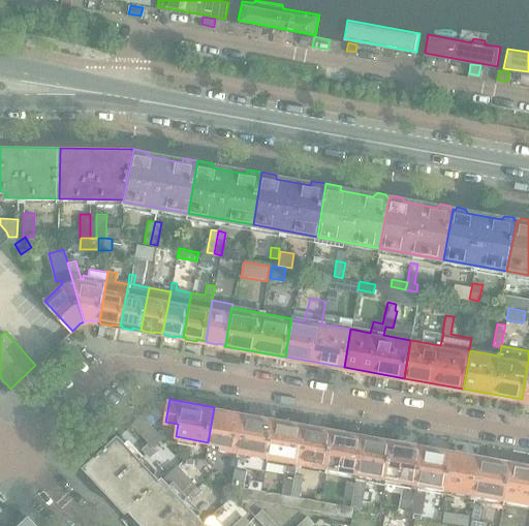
[(267,458),(274,418),(214,407),(208,442),(234,449),(234,452),(267,458)]
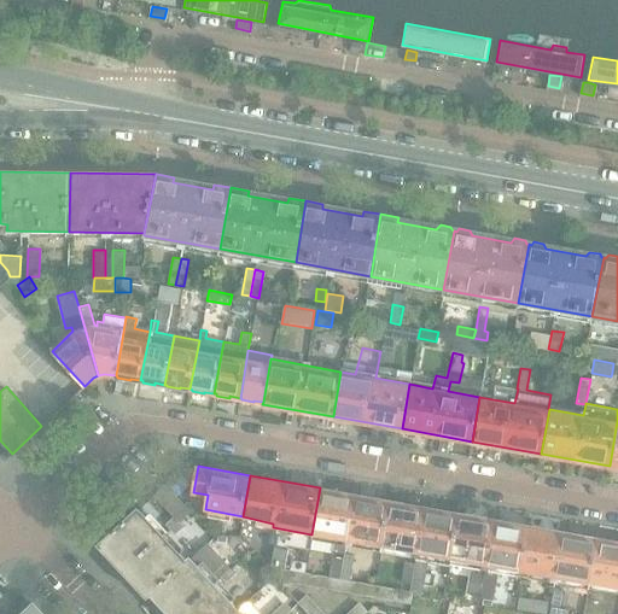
[(165,483),(155,493),(170,510),(182,501),(165,483)]
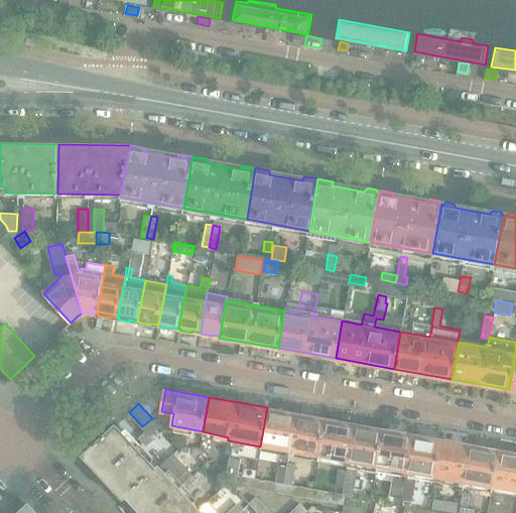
[(318,457),(325,417),(267,407),(260,446),(318,457)]
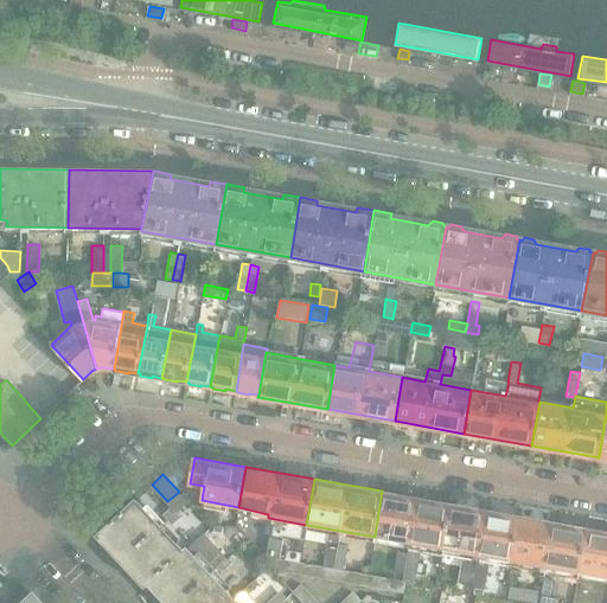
[(443,549),(451,504),(382,491),(375,537),(400,541),(397,550),(396,550),(391,577),(394,577),(400,578),(406,579),(406,581),(415,583),(421,545),(443,549)]
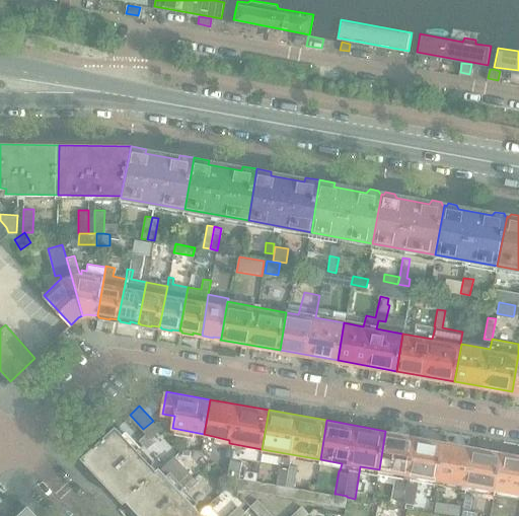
[(153,421),(143,429),(146,432),(150,436),(159,428),(153,421)]
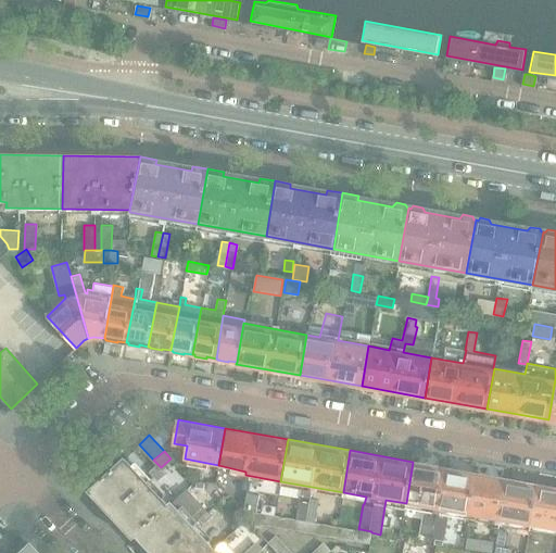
[(169,504),(147,480),(125,456),(89,490),(133,538),(136,535),(169,504)]
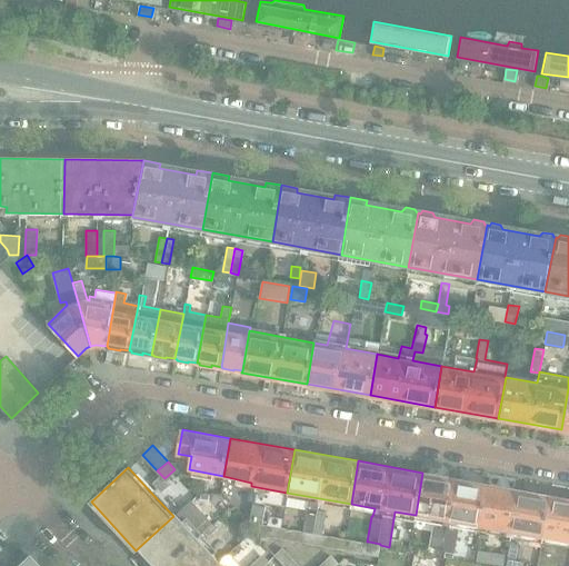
[(478,526),(486,484),(422,473),(416,515),(447,520),(446,528),(446,529),(453,530),(455,523),(478,526)]
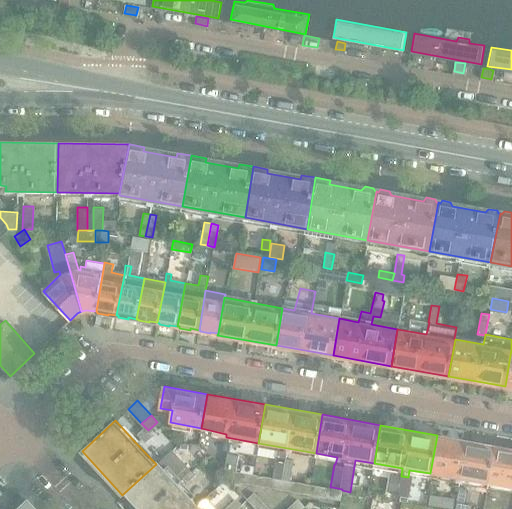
[(141,437),(148,430),(144,426),(137,433),(141,437)]
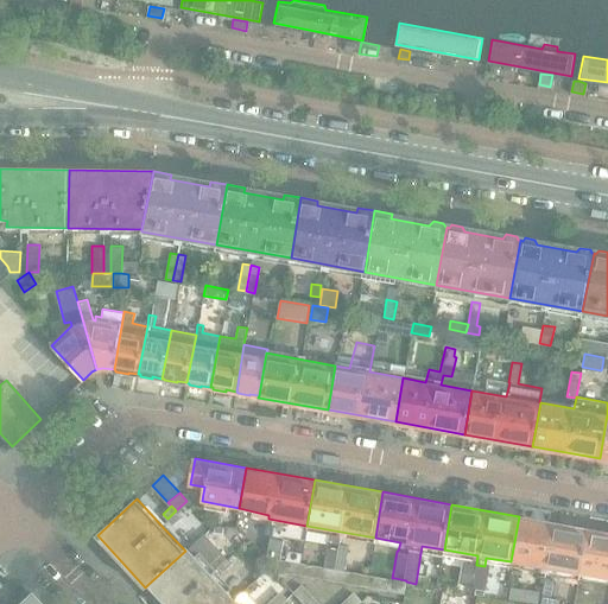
[(172,523),(181,515),(176,510),(168,519),(172,523)]
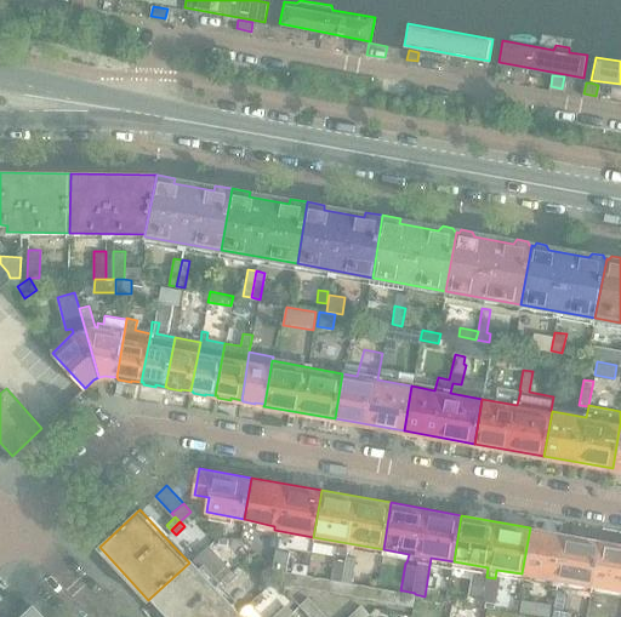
[(592,587),(600,540),(530,527),(522,573),(592,587)]
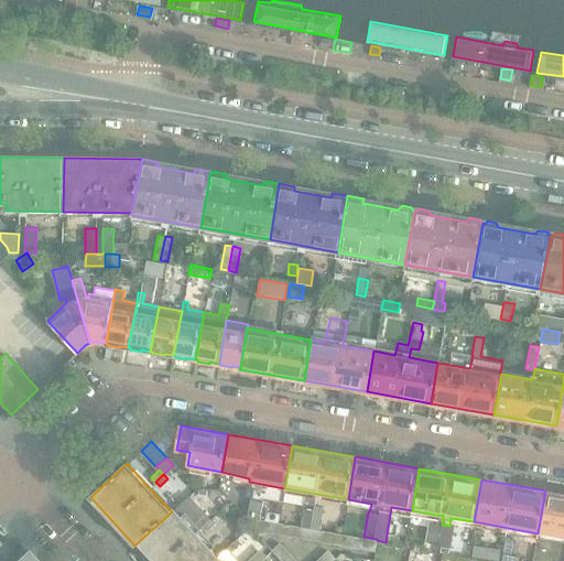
[(563,494),(545,491),(538,533),(563,538),(563,494)]
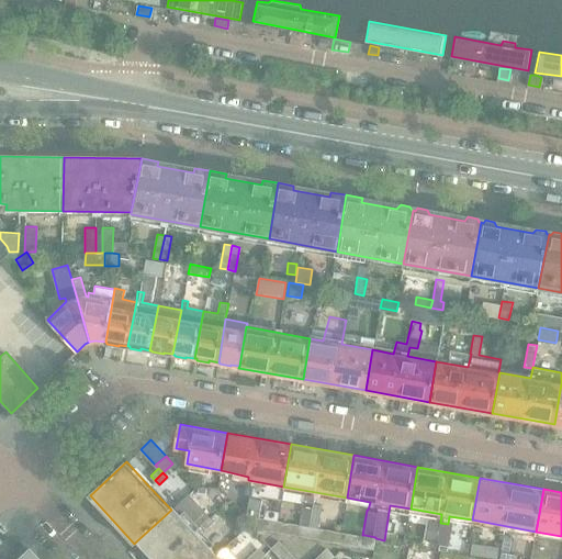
[(256,516),(258,504),(248,503),(246,514),(256,516)]
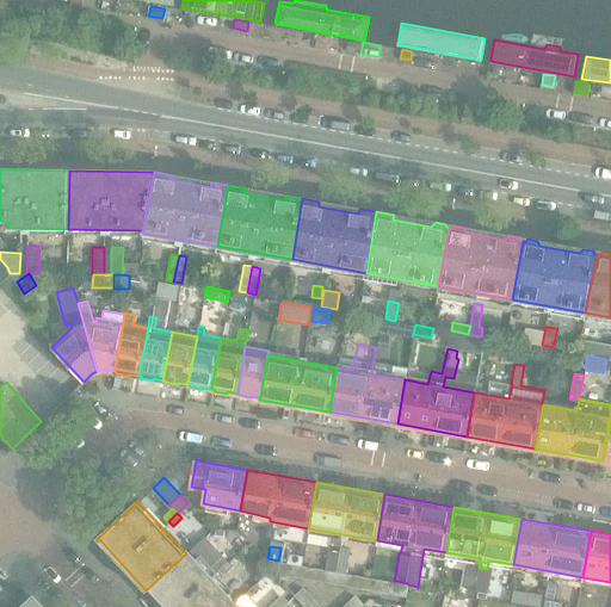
[(346,573),(351,547),(340,546),(339,551),(335,570),(340,571),(346,573)]
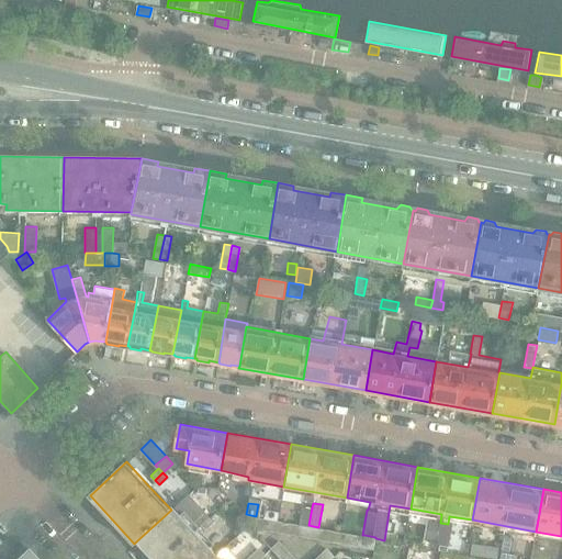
[(308,525),(312,507),(302,505),(299,523),(302,524),(307,525),(308,525)]
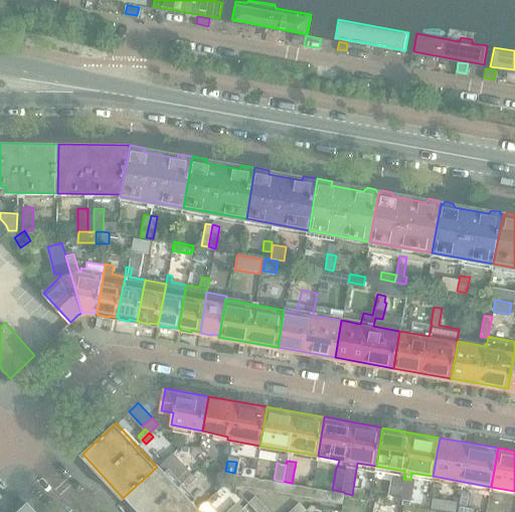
[(193,511),(200,506),(179,484),(161,464),(157,467),(126,495),(142,511),(193,511)]
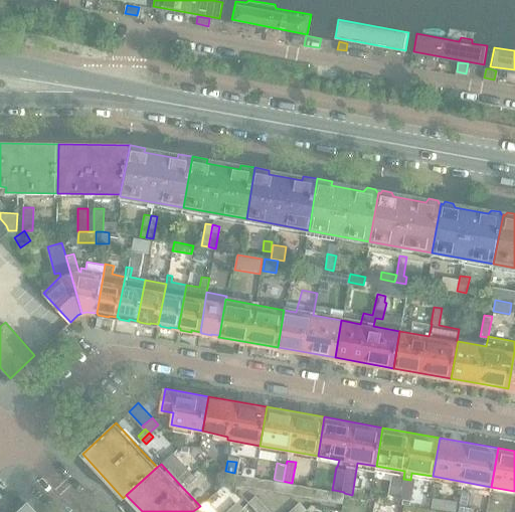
[(185,481),(192,474),(188,470),(181,476),(185,481)]
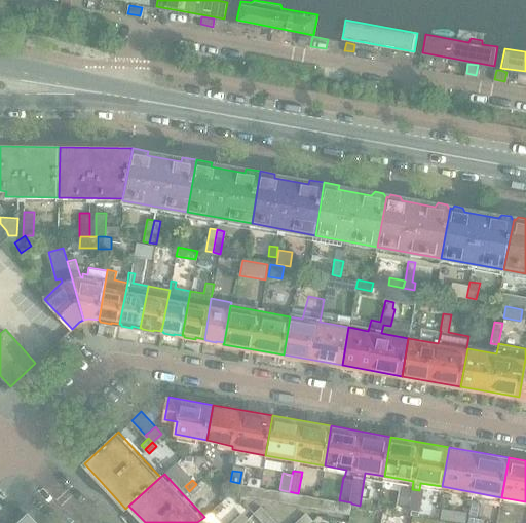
[(243,493),(245,483),(239,483),(236,493),(239,496),(240,496),(243,493)]
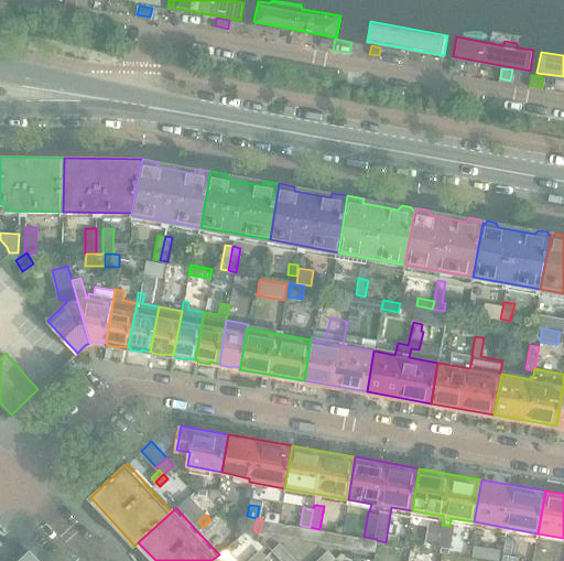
[(207,531),(215,524),(210,519),(203,527),(207,531)]
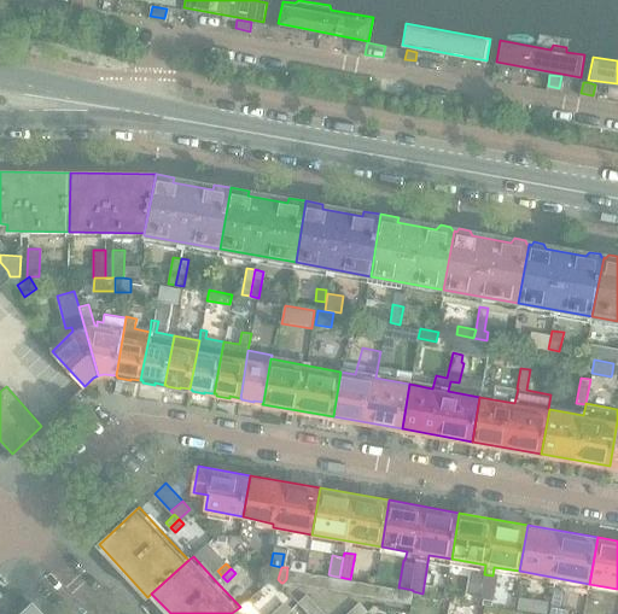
[(481,594),(484,574),(484,573),(470,571),(466,592),(481,594)]
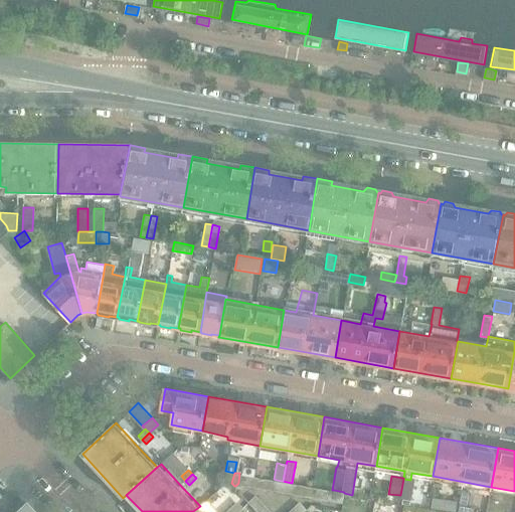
[(467,503),(470,490),(461,489),(459,501),(467,503)]
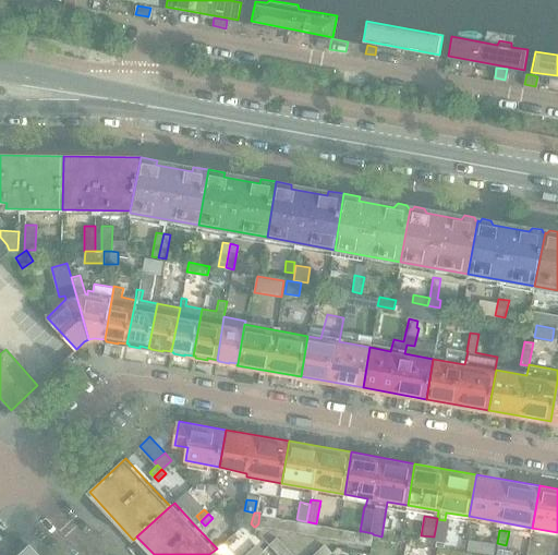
[(273,547),(281,540),(277,535),(269,542),(268,543),(269,544),(273,547)]
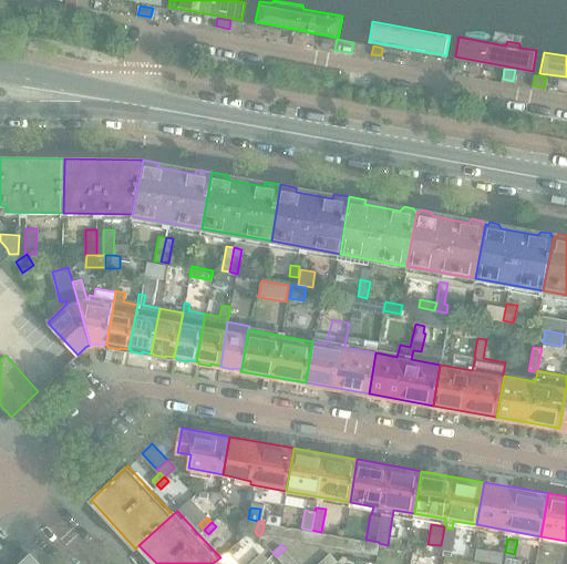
[(502,563),(503,551),(476,547),(474,559),(502,563)]
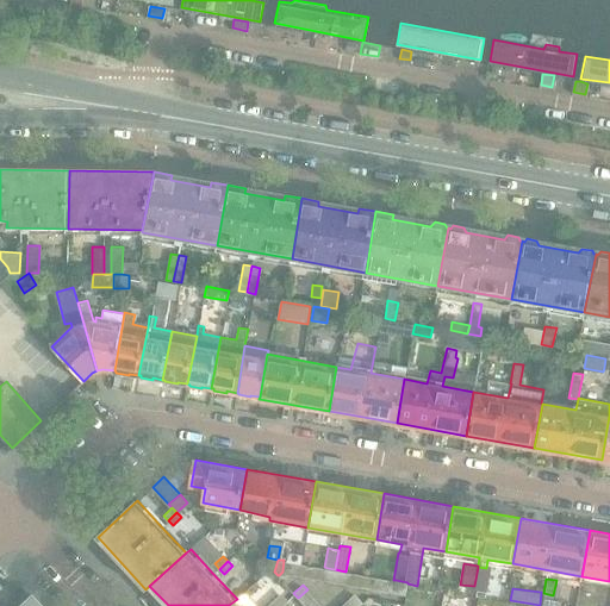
[(303,603),(311,595),(307,589),(298,598),(303,603)]
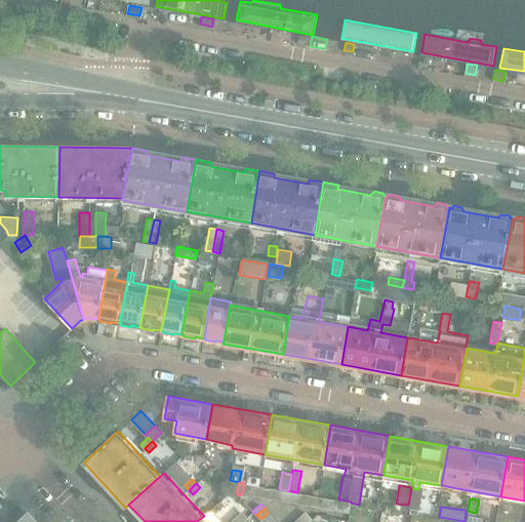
[(241,521),(248,517),(242,510),(229,521),(241,521)]
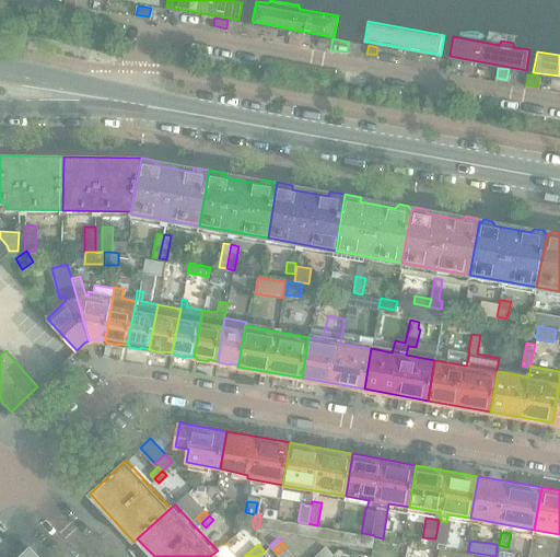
[(333,553),(326,545),(322,549),(328,556),(334,554),(333,553)]
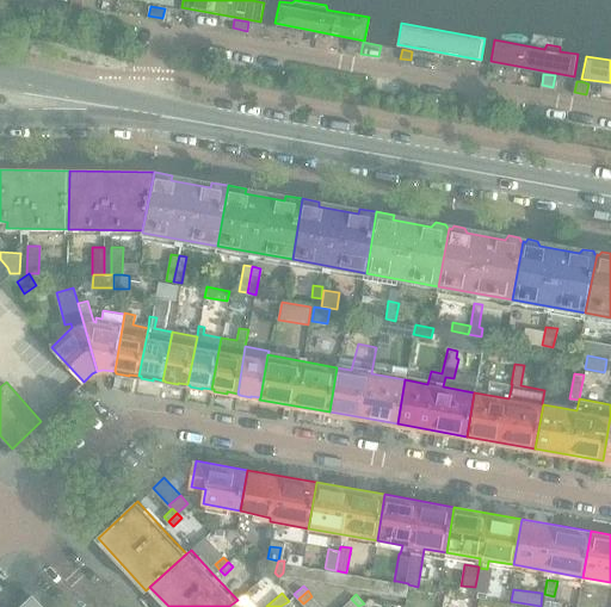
[(44,606),(35,596),(22,606),(44,606)]
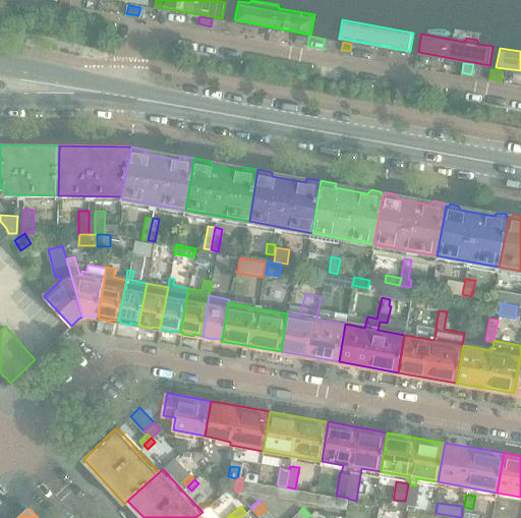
[(261,517),(264,517),(270,513),(266,509),(258,515),(261,517)]
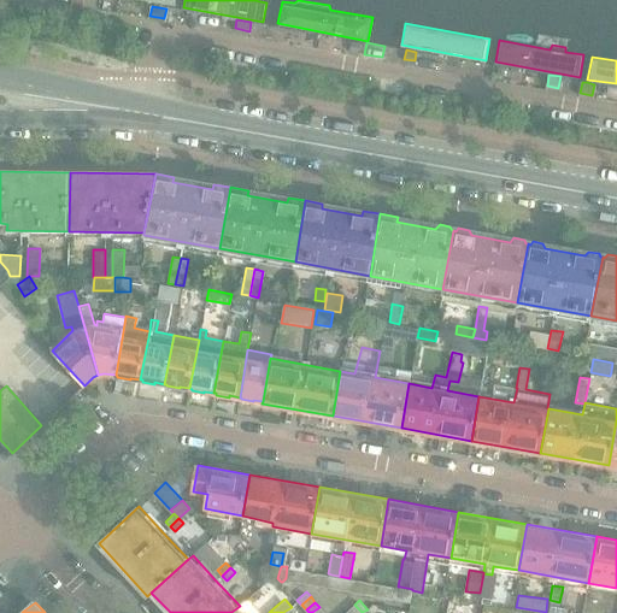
[(551,602),(548,612),(564,612),(566,605),(551,602)]
